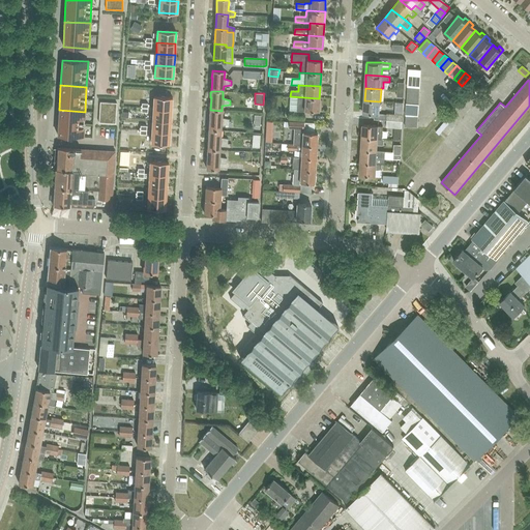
[(171,109),(172,97),(153,96),(153,108),(171,109)]
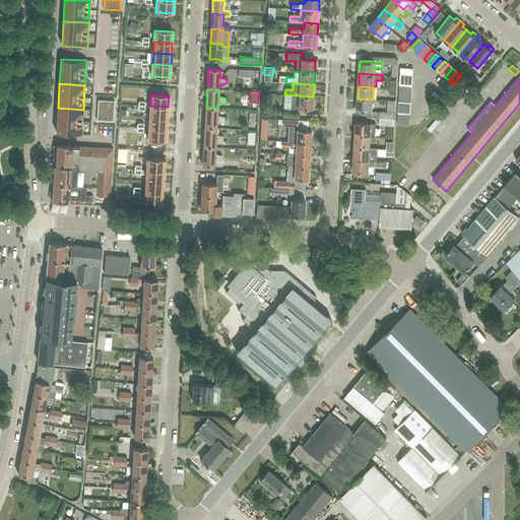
[(313,110),(313,96),(284,94),(284,95),(291,95),(290,111),(284,111),(283,118),(298,118),(299,112),(299,109),(313,110)]
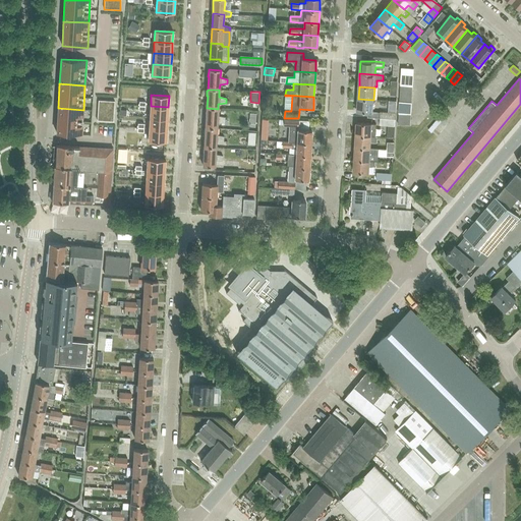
[(372,112),(373,100),(358,99),(357,112),(372,112)]
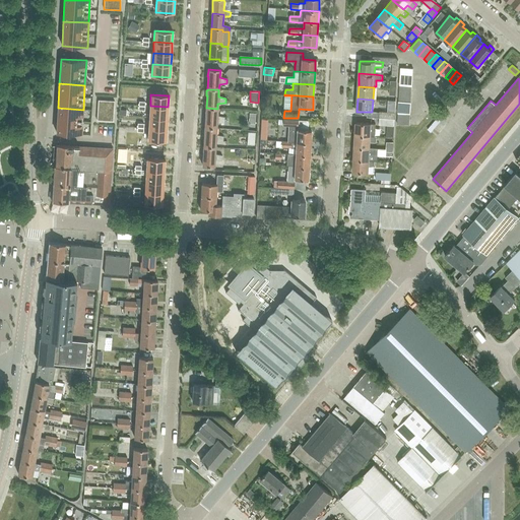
[(98,101),(96,121),(113,122),(114,102),(98,101)]
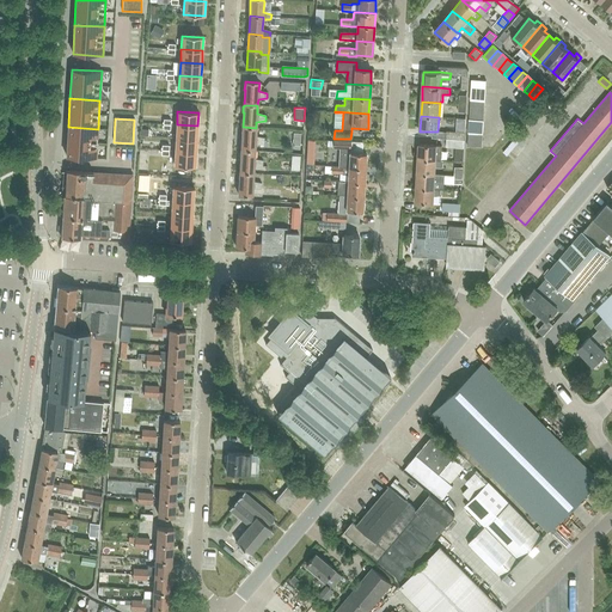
[(197,139),(197,126),(177,124),(176,138),(197,139)]
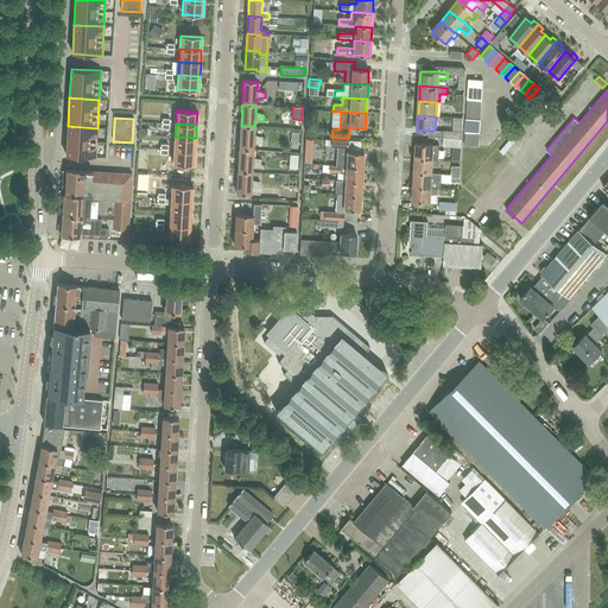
[(97,128),(68,126),(65,156),(95,157),(97,128)]
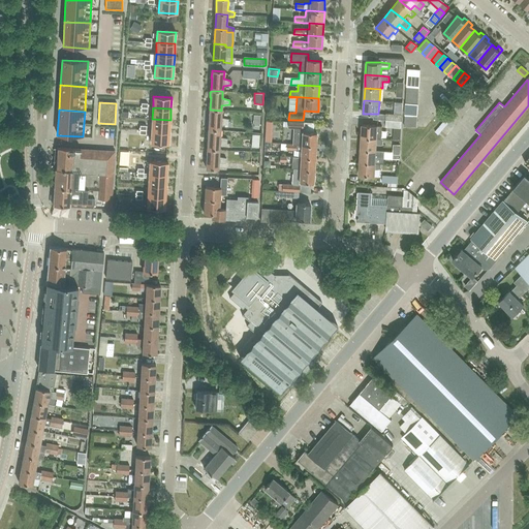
[(221,118),(221,111),(210,110),(210,112),(209,112),(209,117),(210,117),(209,129),(220,130),(220,125),(228,124),(228,119),(221,118)]
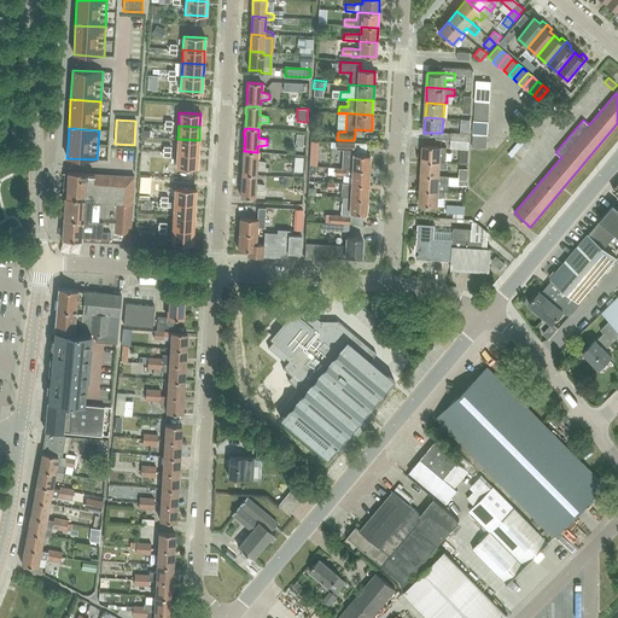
[(513,153),(524,140),(520,136),(509,150),(513,153)]
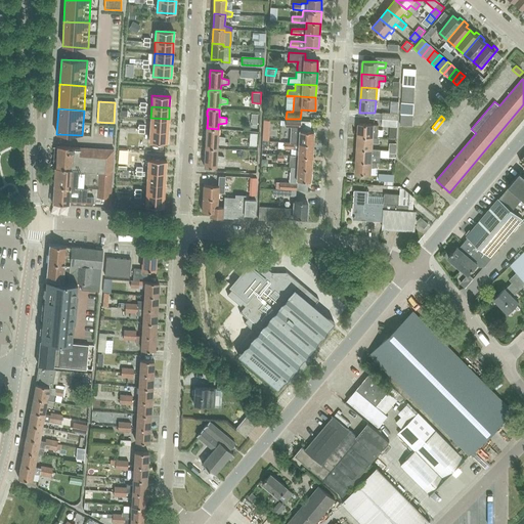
[(168,131),(169,119),(150,118),(149,130),(168,131)]
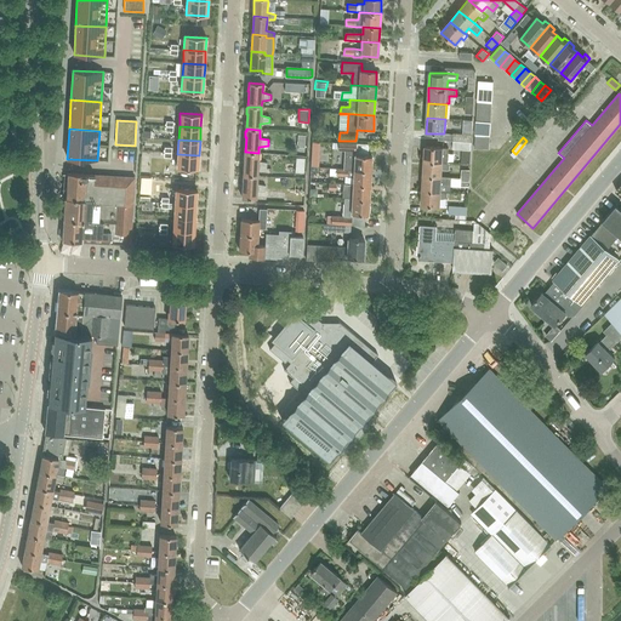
[(371,157),(355,155),(355,143),(339,143),(339,151),(345,151),(343,170),(371,171),(371,157)]
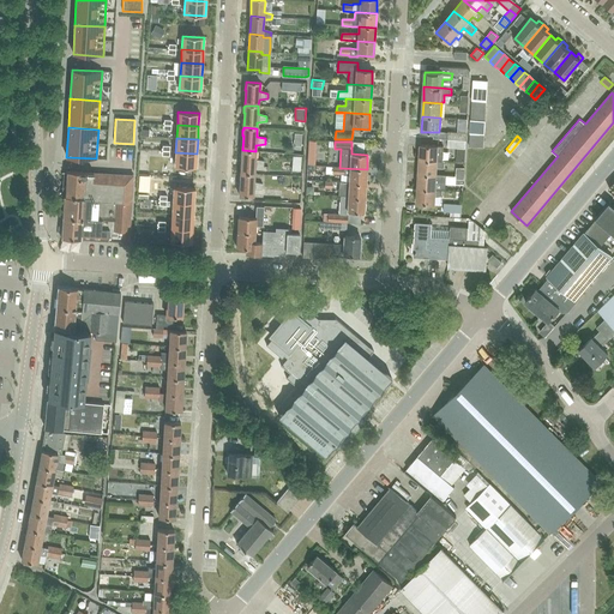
[(443,161),(443,146),(420,145),(420,160),(438,161),(438,160),(443,161)]
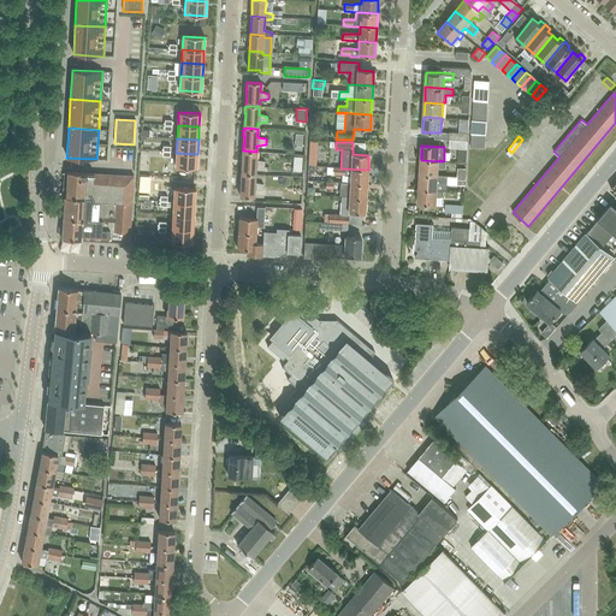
[(255,160),(256,152),(243,150),(243,153),(242,153),(242,159),(242,173),(255,175),(255,169),(264,167),(265,161),(255,160)]
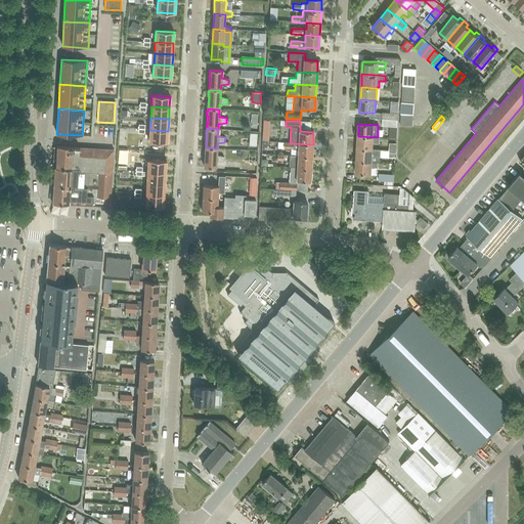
[(167,142),(168,131),(149,130),(149,141),(167,142)]
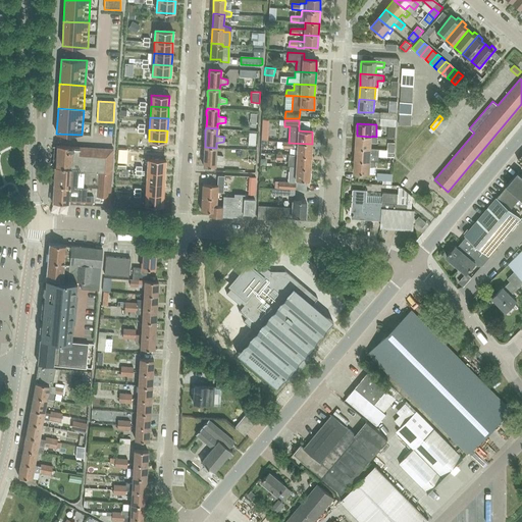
[(256,133),(249,133),(248,145),(255,146),(256,133)]
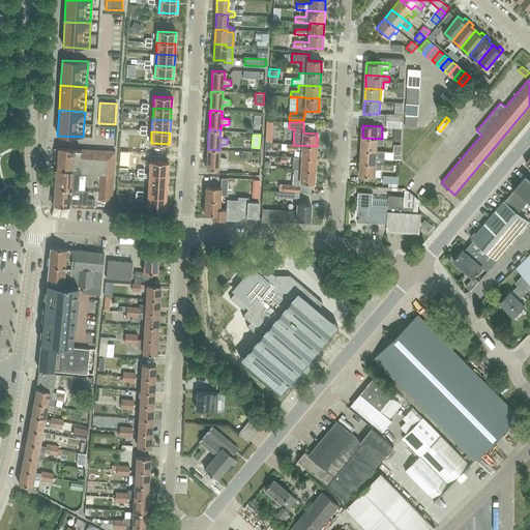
[(378,139),(362,138),(361,150),(377,151),(377,150),(377,144),(383,145),(384,139),(382,139),(378,138),(378,139)]
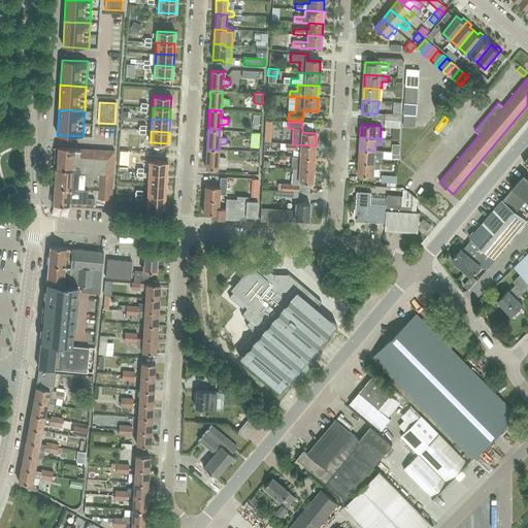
[(316,145),(292,144),(287,143),(286,150),(300,151),(300,156),(300,157),(315,158),(316,145)]
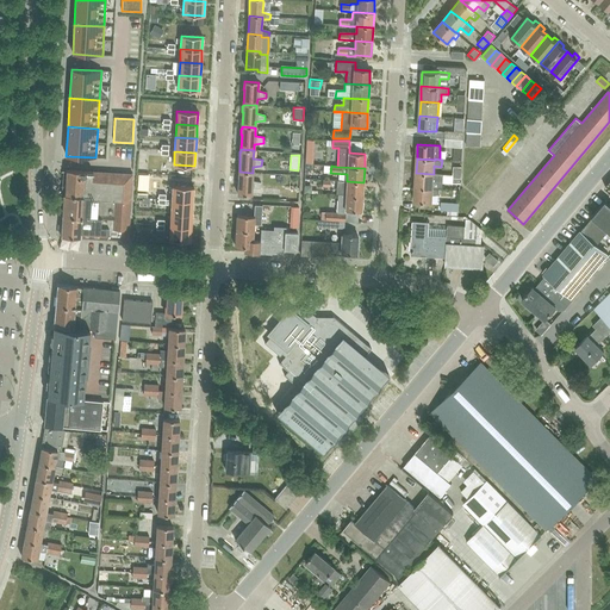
[(132,174),(82,172),(66,170),(67,172),(66,195),(83,195),(110,198),(111,194),(131,195),(132,174)]
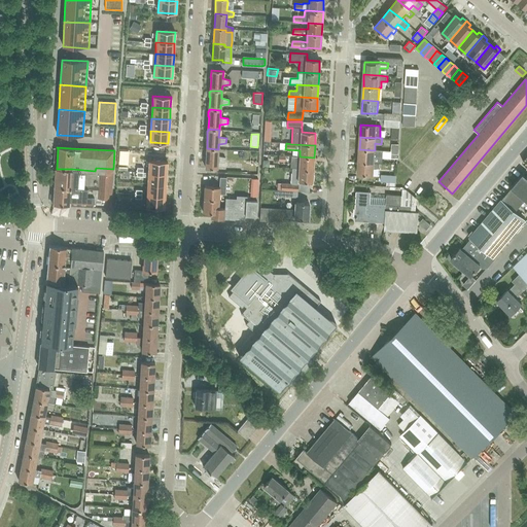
[(217,156),(218,149),(207,148),(206,150),(206,155),(205,168),(217,169),(217,164),(224,163),(225,157),(217,156)]
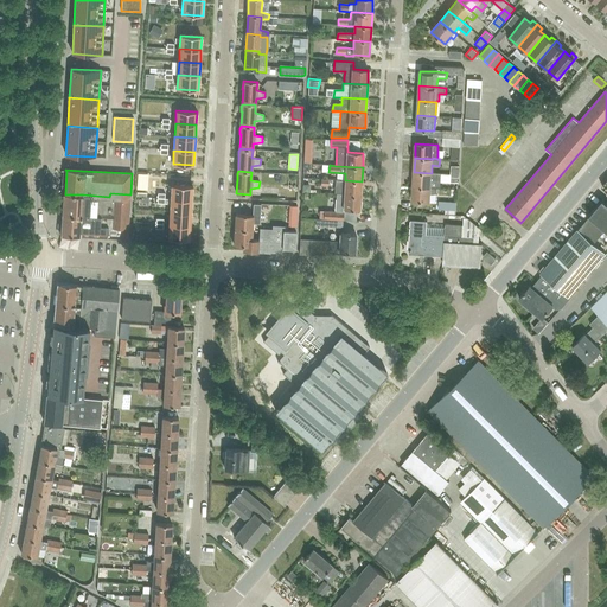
[(436,187),(440,187),(441,173),(432,172),(432,173),(414,172),(413,186),(436,187)]
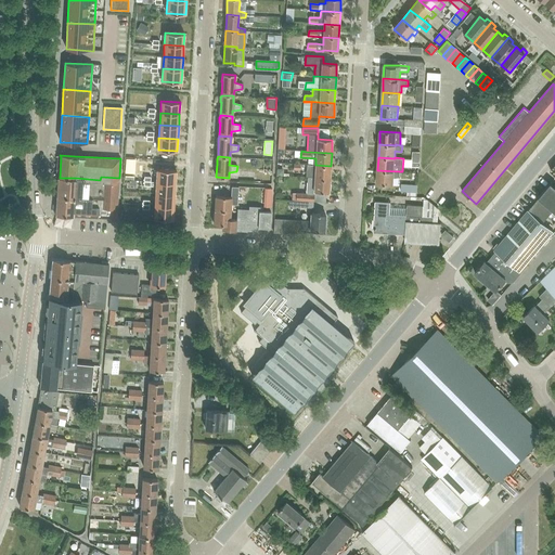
[(315,164),(308,164),(294,163),(293,169),(308,170),(315,170),(314,177),(314,178),(330,179),(331,166),(315,165),(315,164)]
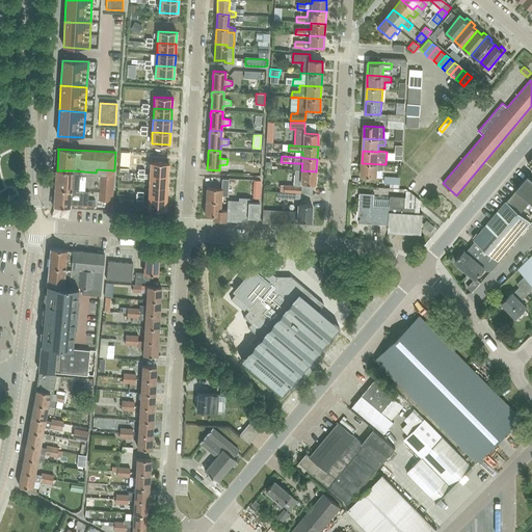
[(168,175),(168,163),(150,162),(150,174),(168,175)]
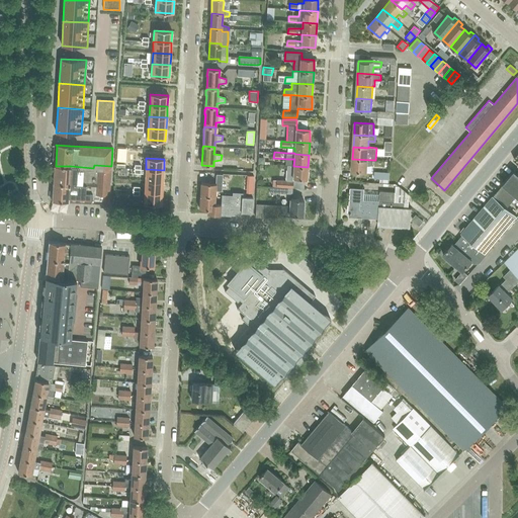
[(237,158),(237,168),(250,169),(250,158),(237,158)]
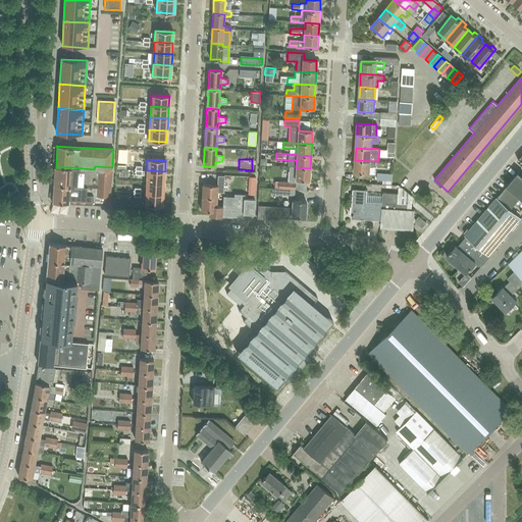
[(374,166),(375,161),(355,160),(354,172),(370,173),(370,166),(374,166)]
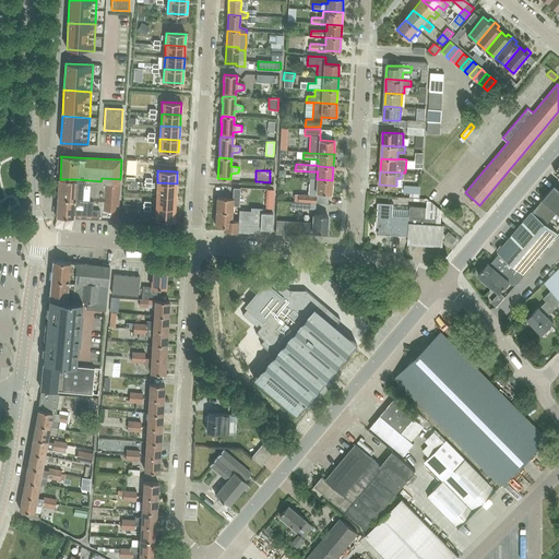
[(317,179),(317,178),(309,177),(308,194),(298,193),(297,202),(316,203),(317,192),(331,193),(332,180),(317,179)]
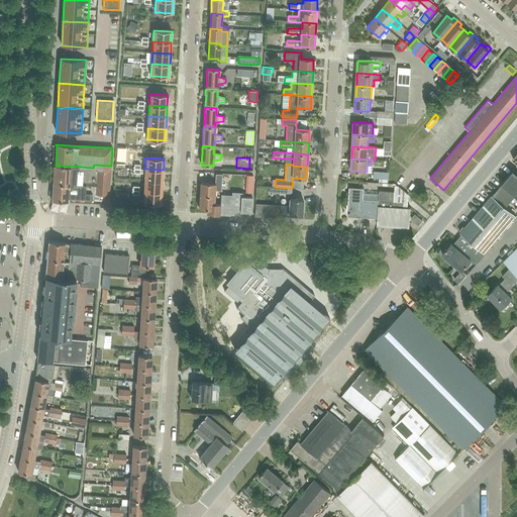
[(108,205),(111,166),(94,165),(93,168),(71,166),(56,166),(55,165),(54,183),(75,184),(93,185),(95,185),(95,182),(102,182),(101,203),(101,205),(108,205)]
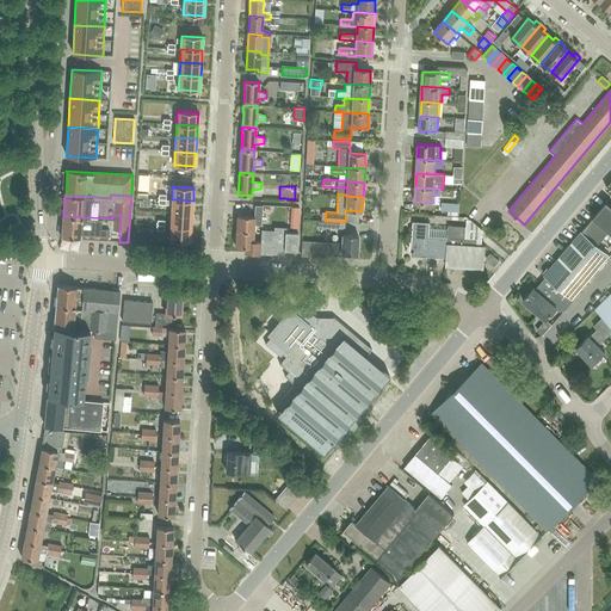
[(192,214),(193,201),(172,199),(171,213),(192,214)]
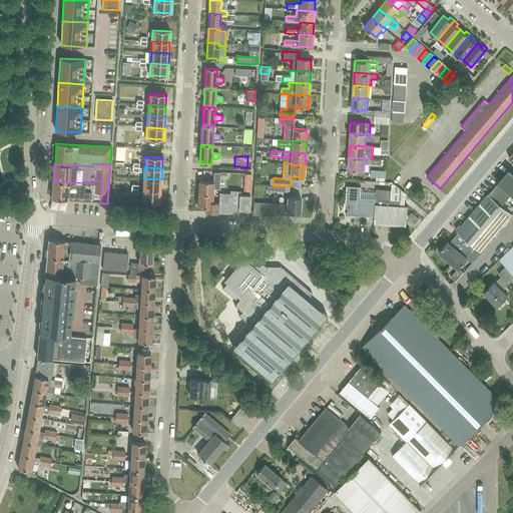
[(498,183),(491,191),(488,194),(457,231),(459,232),(454,237),(477,257),(490,241),(489,240),(511,214),(502,206),(511,194),(512,195),(512,172),(509,169),(497,182),(498,183)]
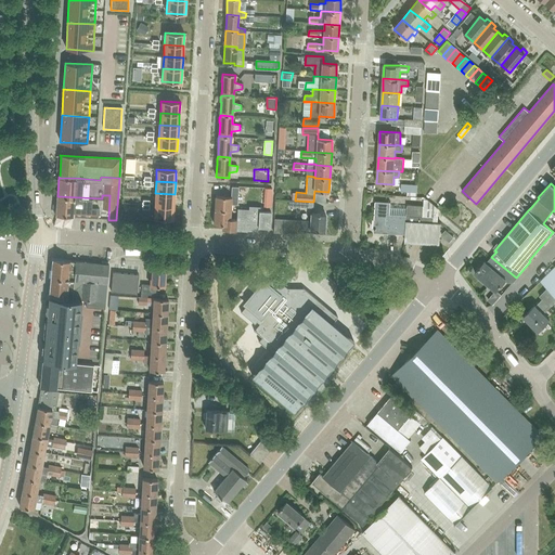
[(231,210),(231,205),(237,205),(239,186),(231,186),(231,196),(215,195),(215,209),(231,210)]
